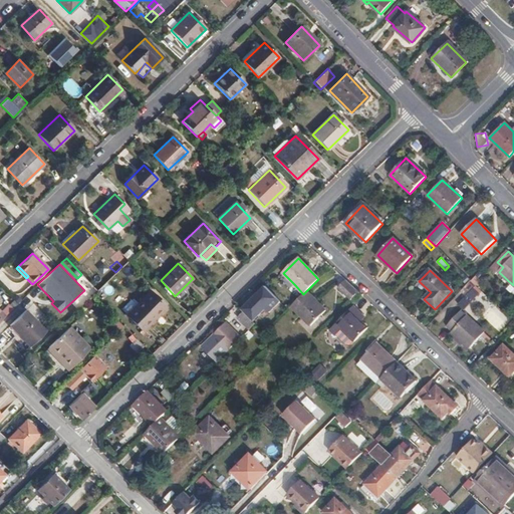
[(295,285),(285,275),(280,279),(290,290),(295,285)]
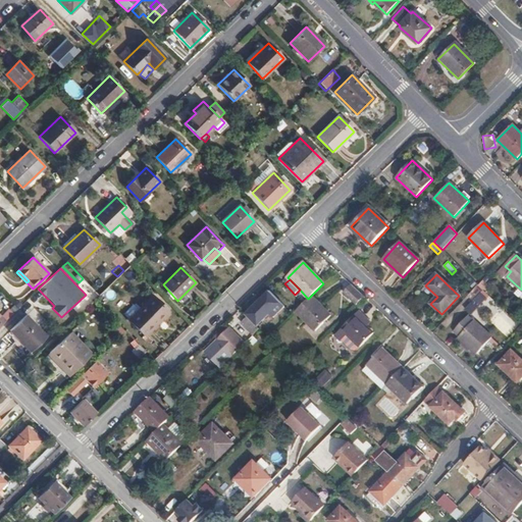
[(365,297),(352,284),(345,293),(357,305),(365,297)]
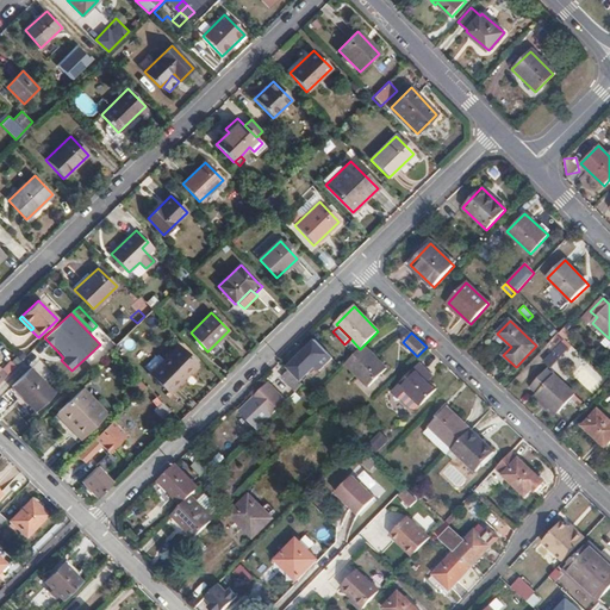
[(559,332),(547,346),(553,352),(566,338),(559,332)]
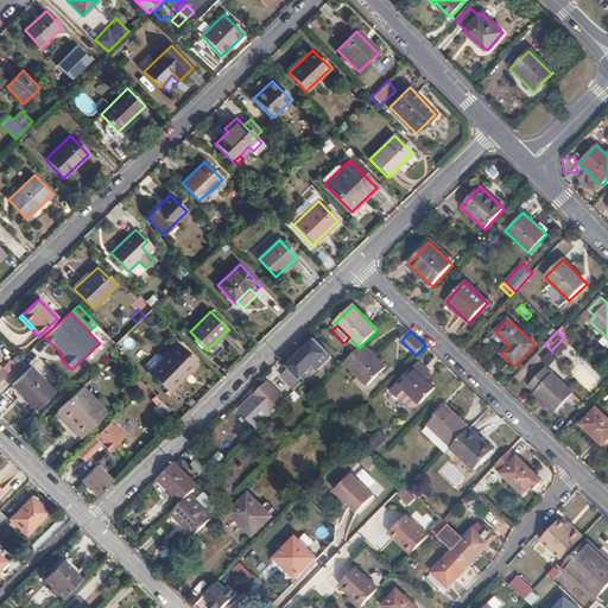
[(386,367),(362,344),(359,348),(344,362),(368,386),(386,367)]
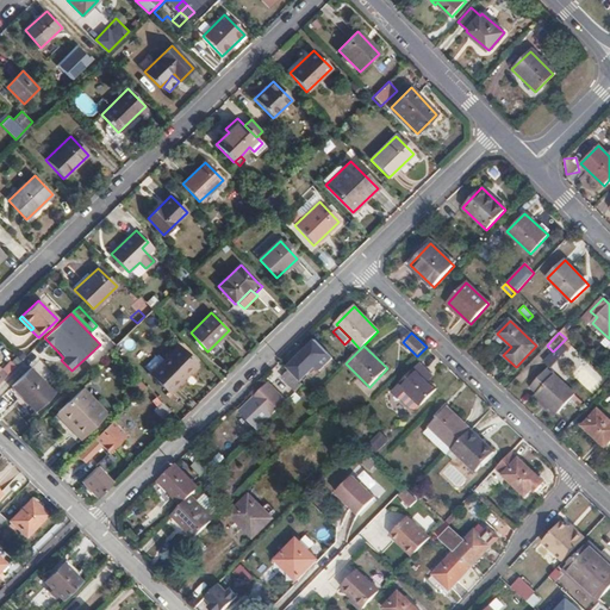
[(178,347),(151,374),(169,392),(197,365),(178,347)]
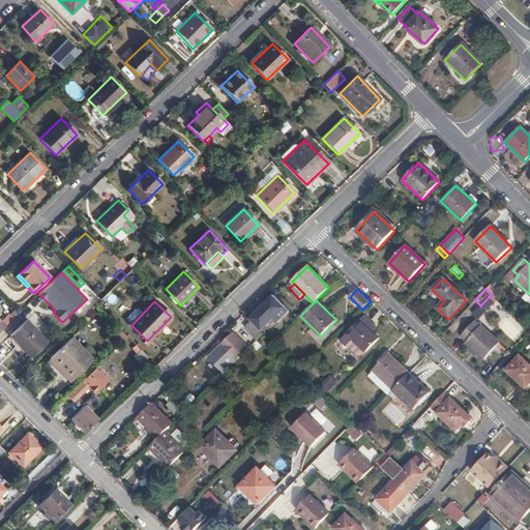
[(498,303),(495,306),(504,316),(496,325),(513,341),(526,328),(498,303)]
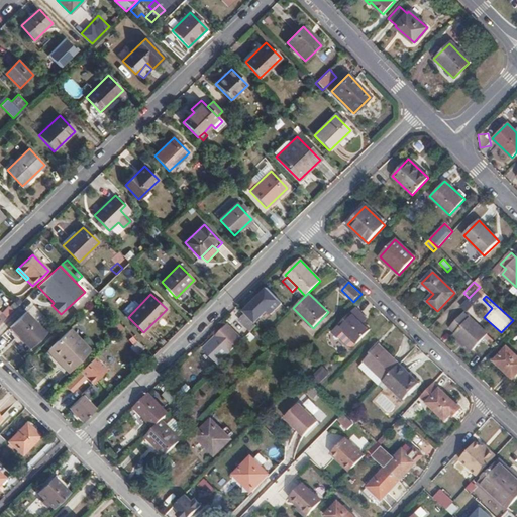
[(26,312),(10,327),(30,348),(46,334),(26,312)]
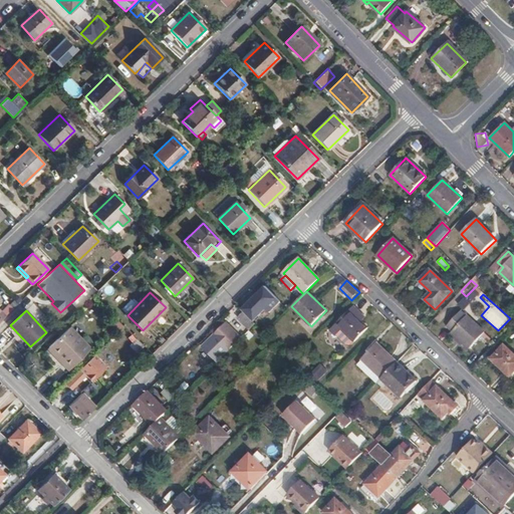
[(349,310),(336,323),(354,341),(367,328),(349,310)]
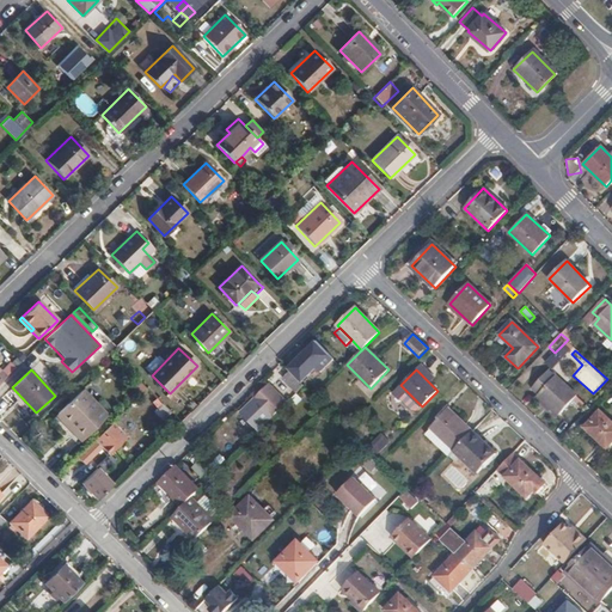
[(549,371),(532,389),(560,415),(577,397),(549,371)]
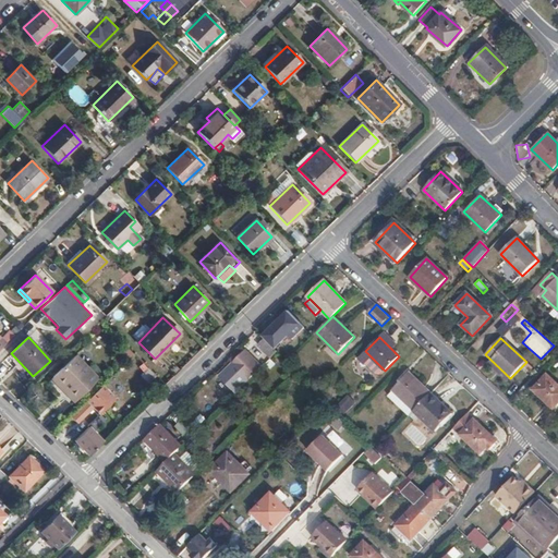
[(266,339),(258,346),(271,359),(279,352),(266,339)]
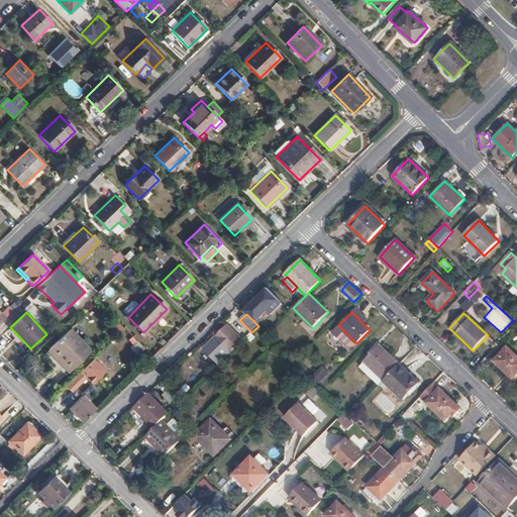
[(218,366),(243,340),(228,325),(216,336),(226,347),(213,360),(218,366)]
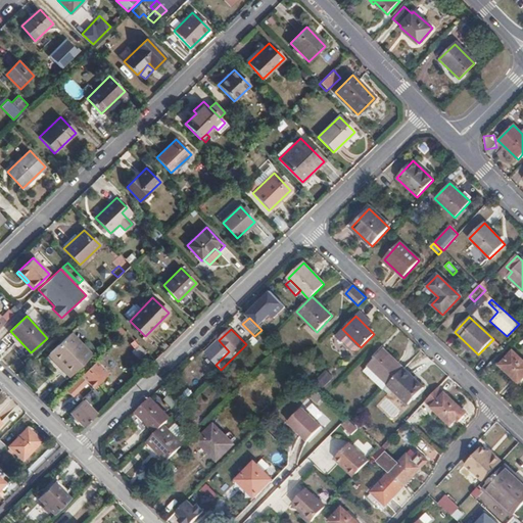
[(70,334),(48,355),(59,367),(61,365),(72,375),(91,355),(70,334)]
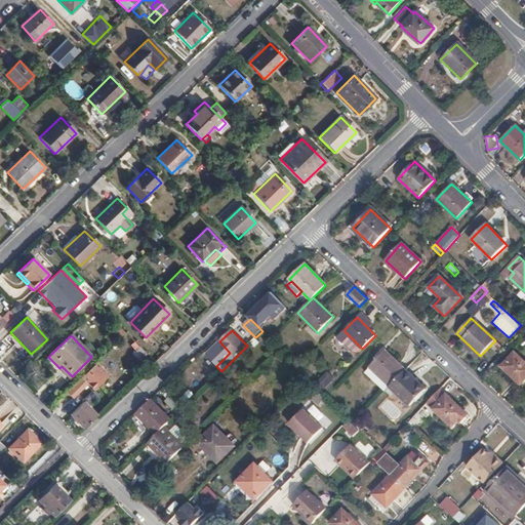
[(134,350),(140,356),(145,352),(138,346),(134,350)]
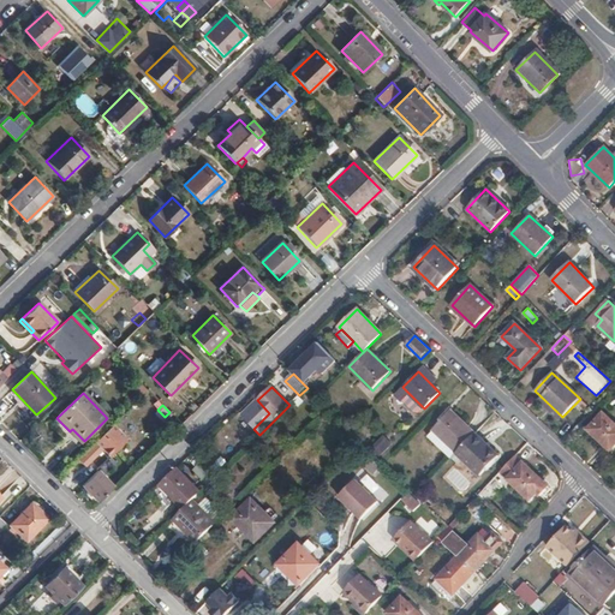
[(472,436),(473,434),(451,411),(433,430),(457,453),(472,436)]
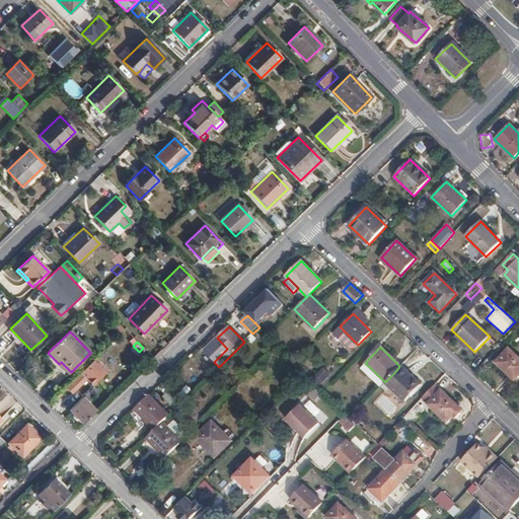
[(518,360),(508,351),(495,365),(514,382),(518,376),(518,360)]
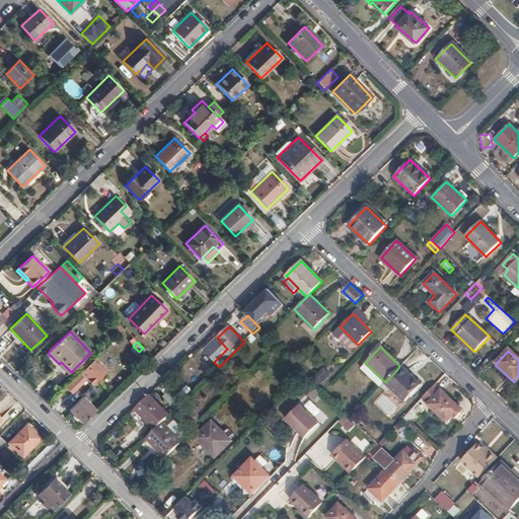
[(94,359),(80,373),(91,384),(106,371),(94,359)]
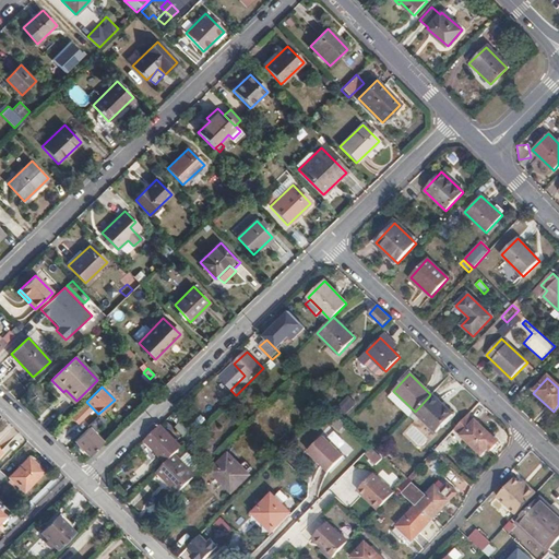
[(349,395),(336,407),(343,415),(357,403),(349,395)]
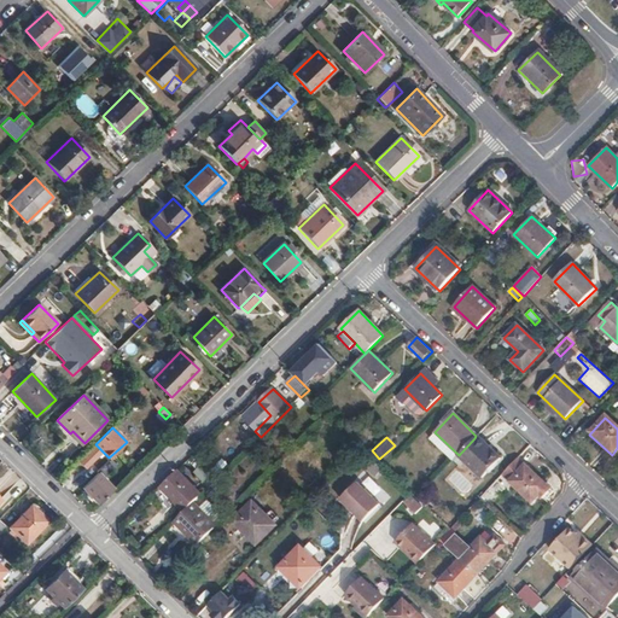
[(489,453),(474,438),(459,455),(458,455),(465,462),(482,479),(501,459),(491,450),(489,453)]
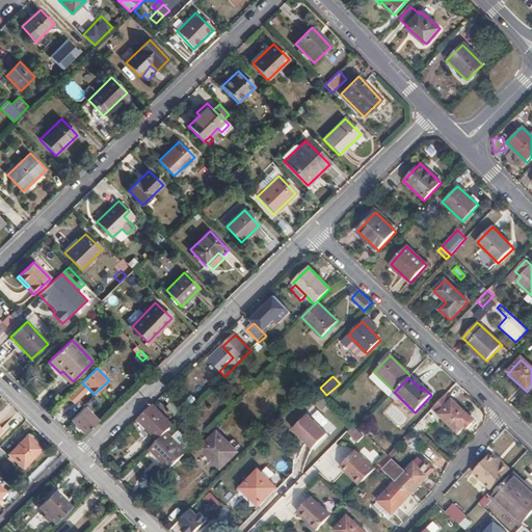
[(83,383),(63,402),(70,408),(88,390),(83,383)]
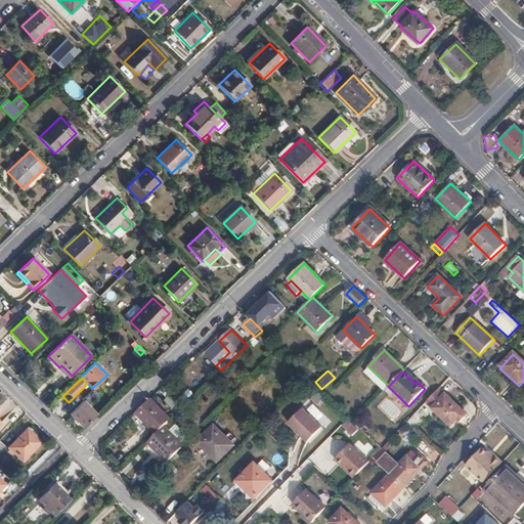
[(324,397),(308,383),(302,389),(318,403),(324,397)]
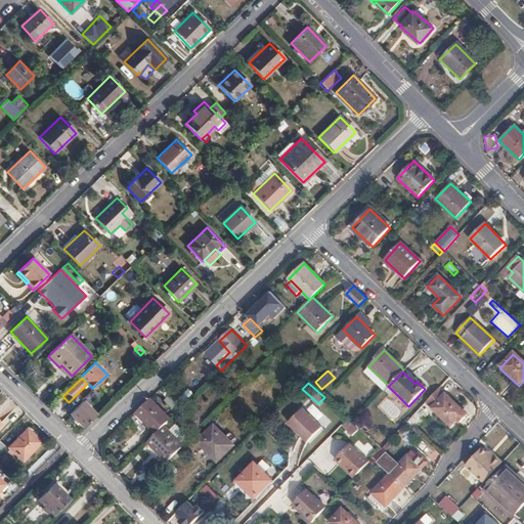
[(388,386),(384,390),(390,396),(394,392),(388,386)]
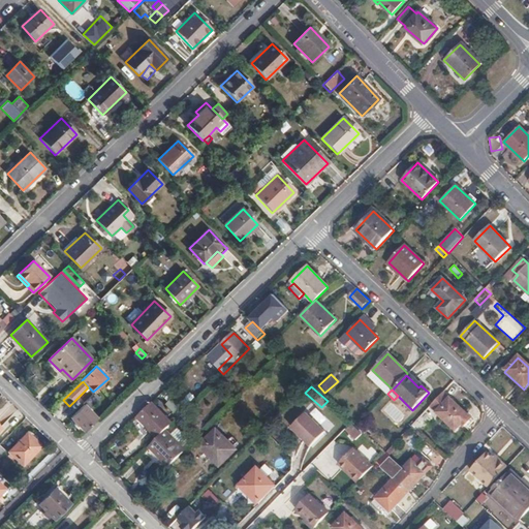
[(443,393),(430,406),(457,431),(463,425),(465,427),(472,419),(443,393)]
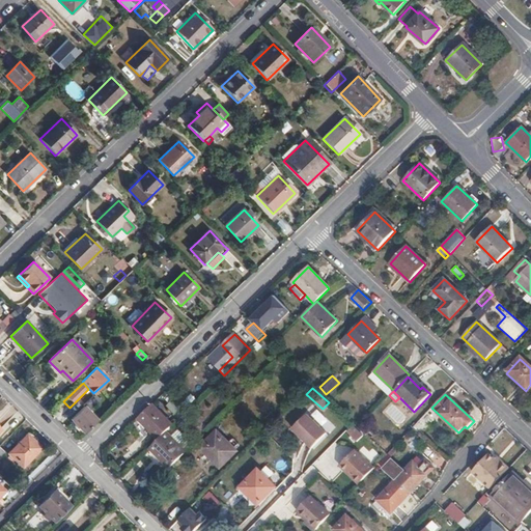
[(398,426),(407,417),(392,402),(383,411),(398,426)]
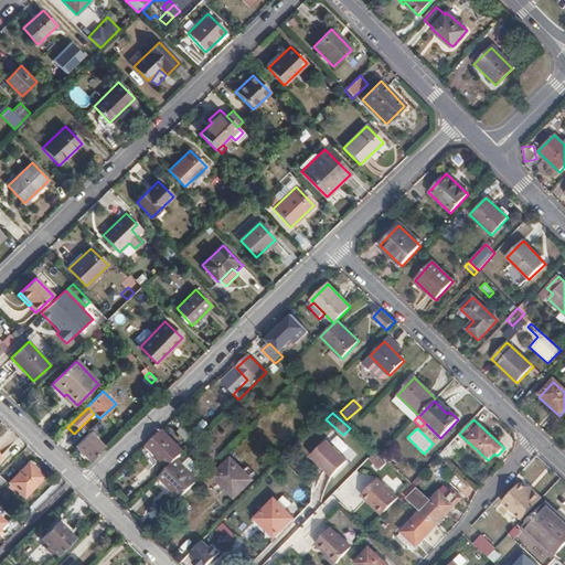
[(162,432),(147,447),(169,469),(177,461),(184,454),(162,432)]
